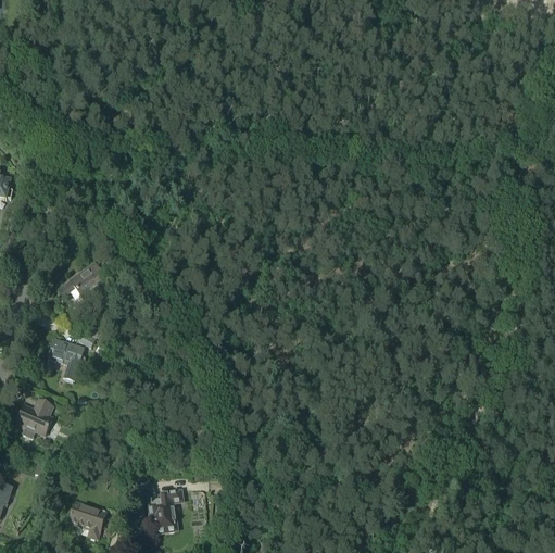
[(0,198),(5,200),(5,198),(10,199),(12,190),(8,189),(10,181),(0,178),(0,198)]
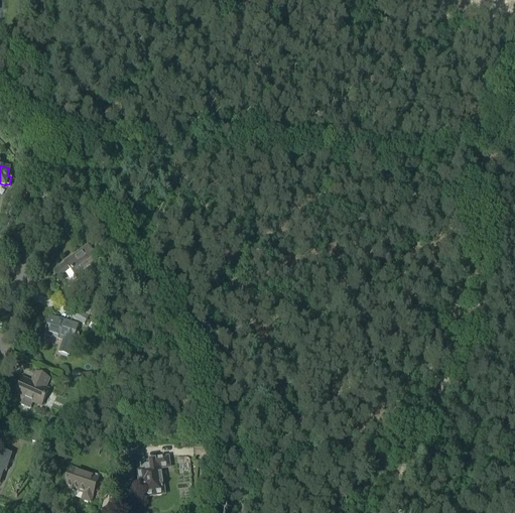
[(6,231),(4,238),(12,240),(14,233),(6,231)]
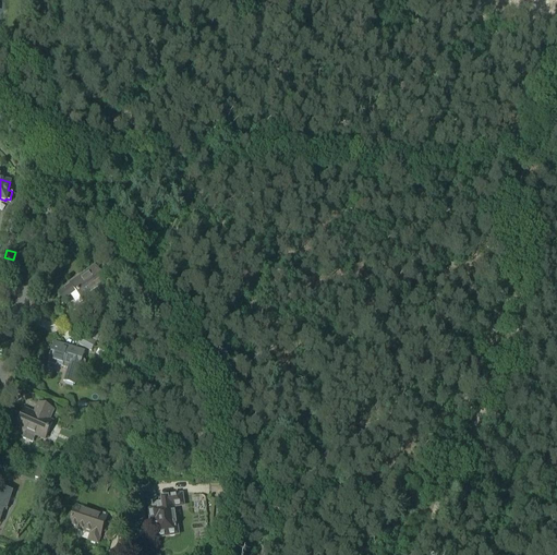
[(62,296),(74,287),(83,299),(107,281),(94,264),(58,289),(62,296)]
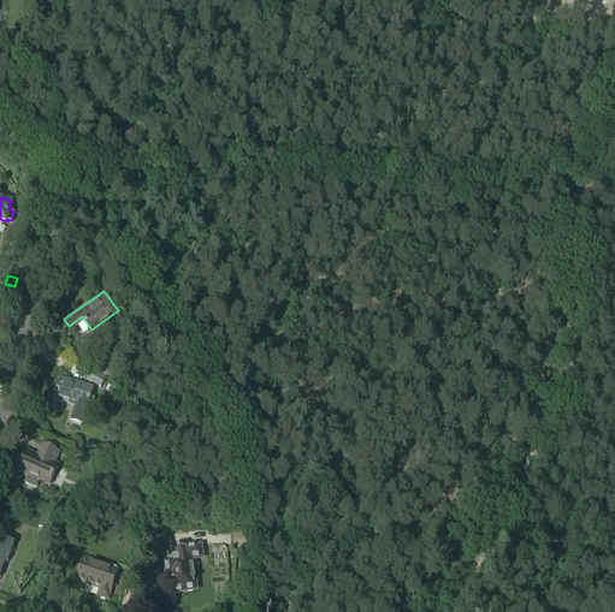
[(105,374),(110,364),(95,357),(90,366),(105,374)]
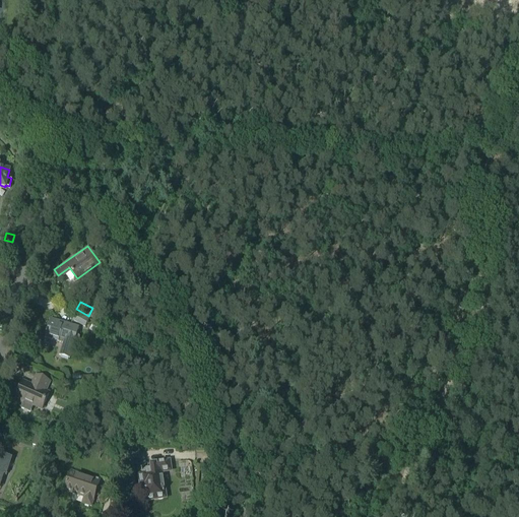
[(84,324),(88,318),(76,311),(72,318),(84,324)]
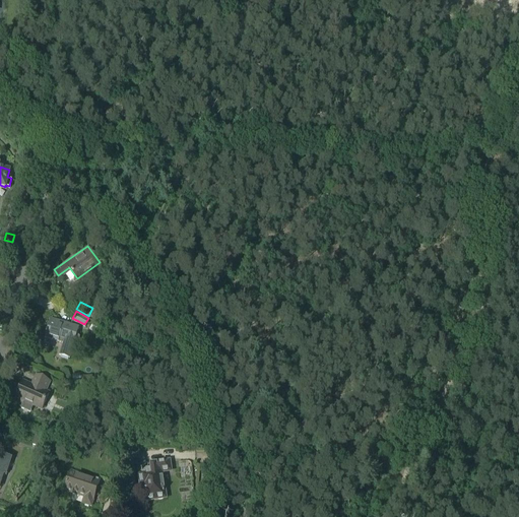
[(77,340),(79,334),(76,332),(78,325),(50,317),(44,335),(58,339),(59,335),(64,337),(59,353),(60,353),(60,356),(67,358),(68,357),(73,340),(77,340)]
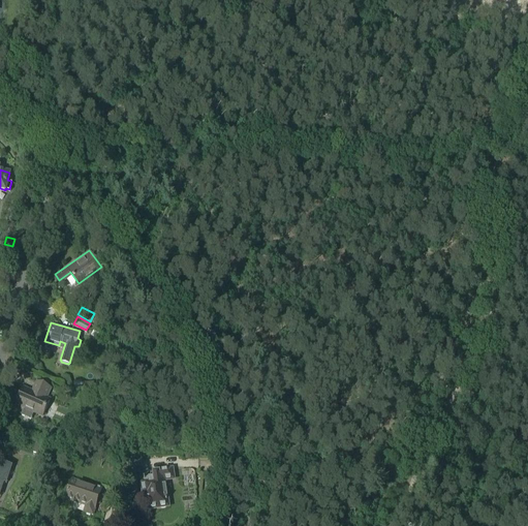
[(44,396),(50,385),(37,380),(32,391),(23,387),(16,401),(42,413),(50,398),(44,396)]
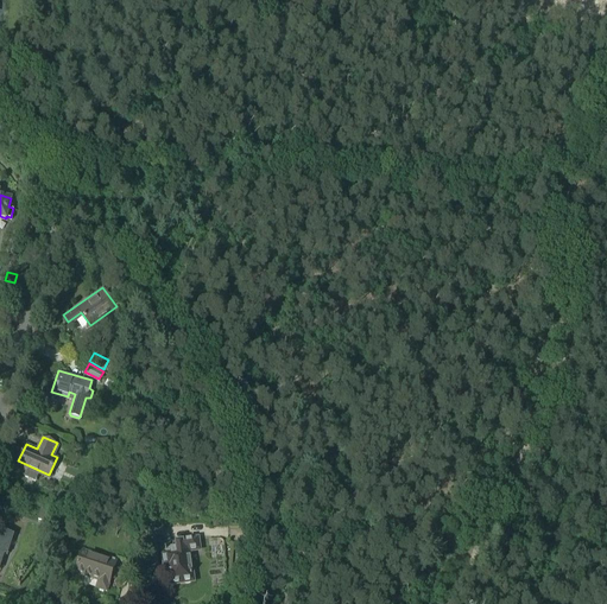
[(19,504),(21,498),(12,494),(10,501),(19,504)]
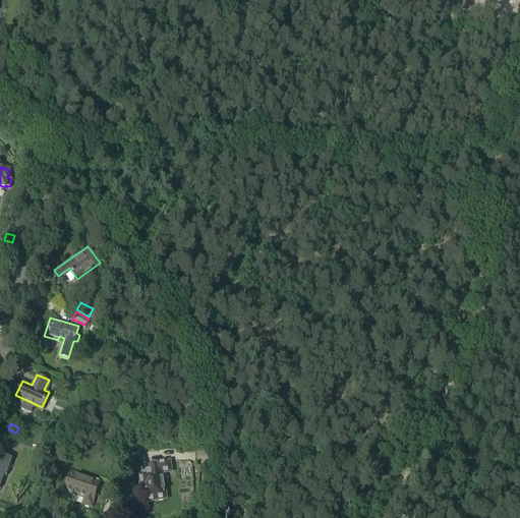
[(65,438),(68,429),(58,425),(55,434),(65,438)]
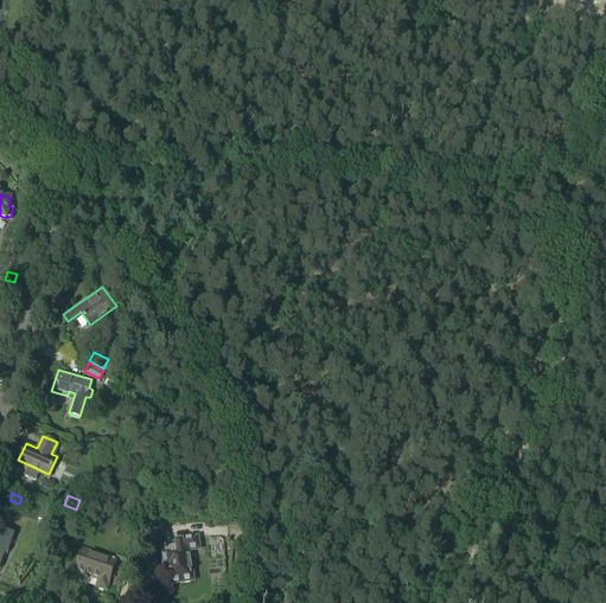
[(146,539),(154,539),(154,533),(161,532),(161,520),(146,520),(146,539)]
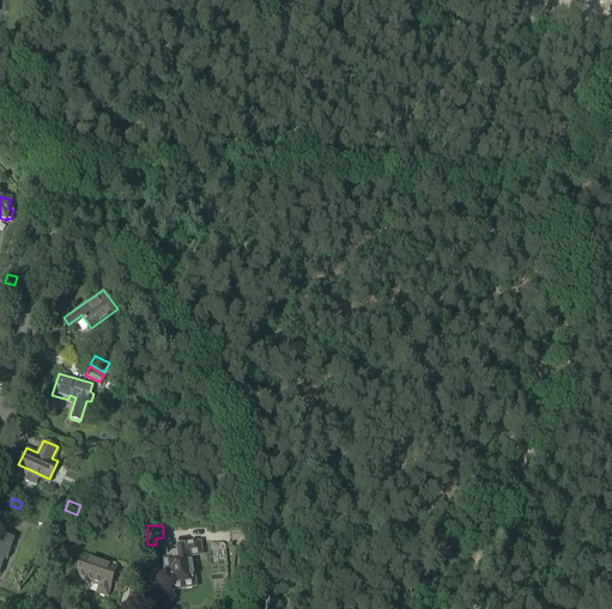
[(4,556),(11,536),(1,533),(0,535),(0,562),(1,562),(4,556)]
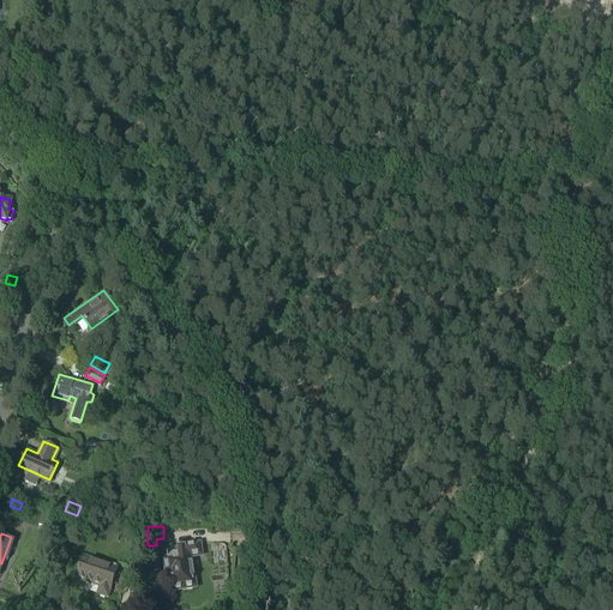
[(136,569),(143,548),(142,548),(144,541),(137,538),(127,567),(136,569)]
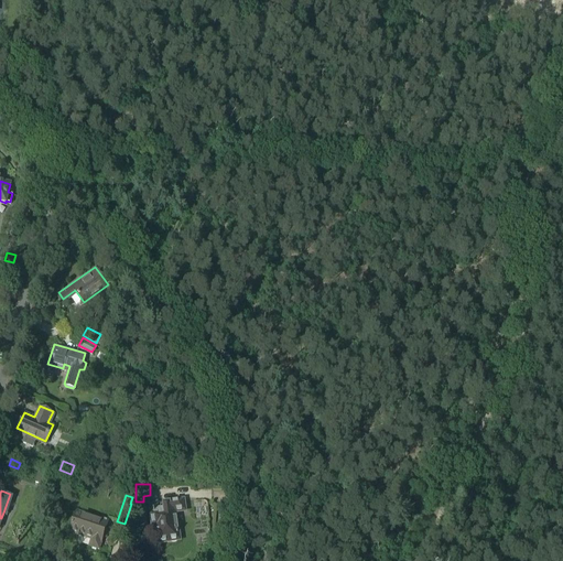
[(155,499),(149,500),(151,524),(150,524),(155,527),(157,539),(158,540),(158,541),(159,542),(160,542),(160,541),(175,539),(176,539),(179,538),(179,536),(179,535),(175,511),(181,510),(182,506),(181,500),(179,496),(164,498),(164,502),(157,503),(155,499)]
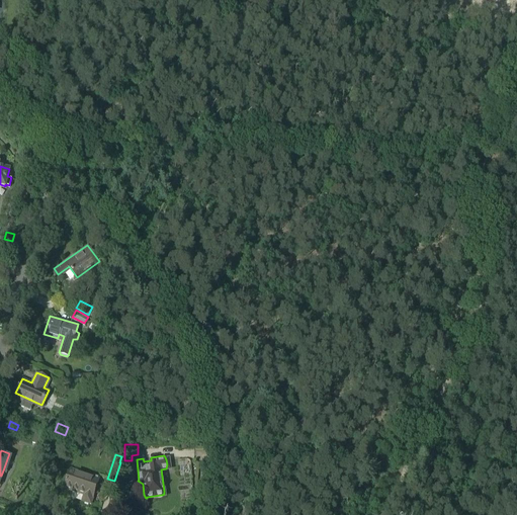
[(73,475),(69,474),(71,466),(70,466),(63,486),(83,493),(81,499),(90,502),(98,476),(88,473),(87,477),(83,476),(84,471),(75,468),(73,475)]
